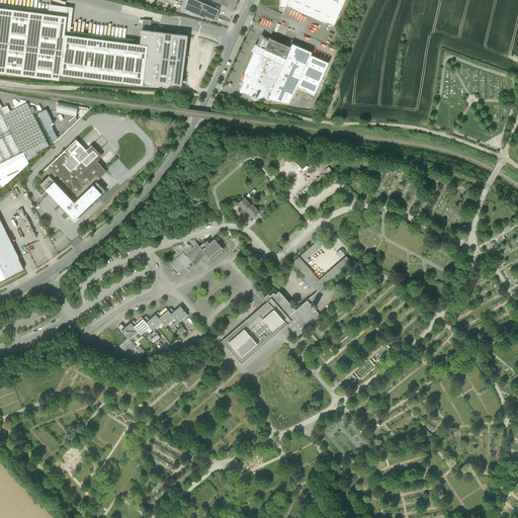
[(219,10),(196,0),(187,0),(184,8),(205,18),(206,16),(214,20),(216,17),(218,16),(218,15),(219,14),(218,13),(219,10)]
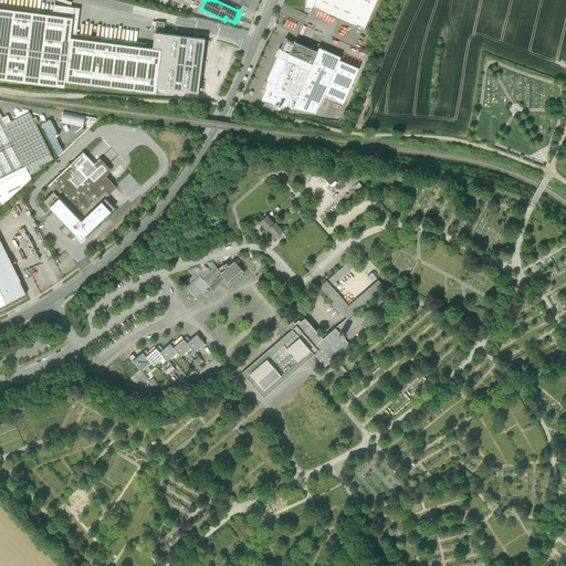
[(305,0),(305,4),(313,6),(313,7),(364,29),(377,0),(305,0)]
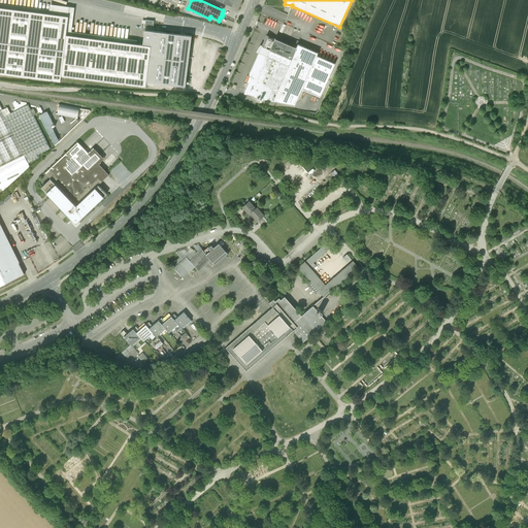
[(0,3),(0,73),(60,81),(61,76),(145,88),(146,83),(185,87),(192,36),(144,30),(142,44),(137,44),(137,40),(71,32),(74,7),(50,4),(50,9),(0,3)]
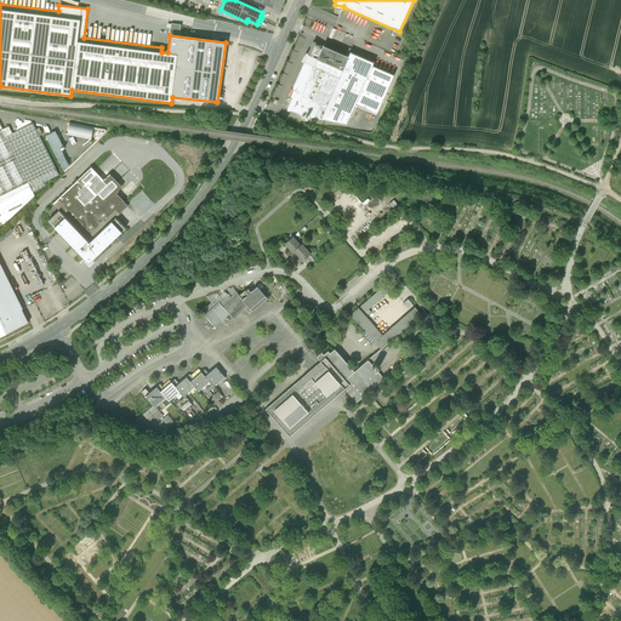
[(323,47),(314,43),(306,61),(307,61),(306,62),(294,87),(296,89),(288,110),(346,125),(355,104),(377,114),(394,77),(372,67),(374,63),(351,52),(347,60),(323,49),(323,47)]
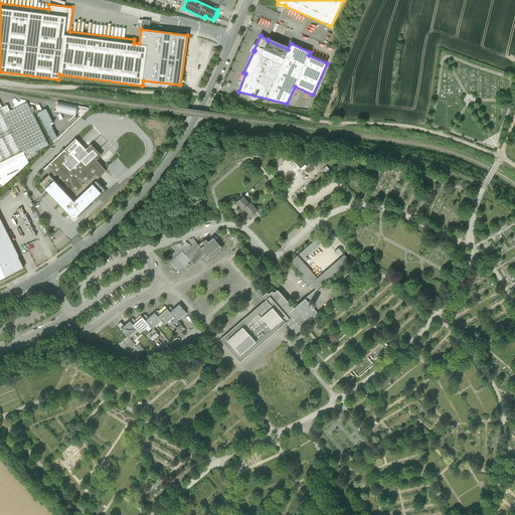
[(0,132),(12,127),(2,107),(0,102),(0,132)]
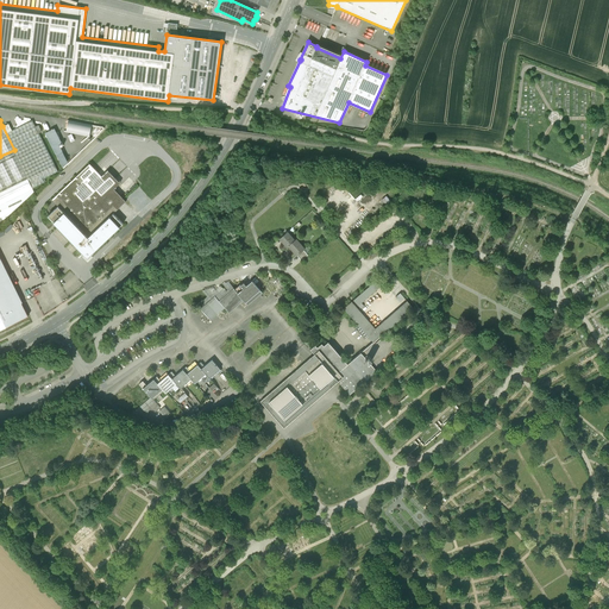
[(8,124),(2,126),(14,150),(32,189),(45,182),(44,179),(58,173),(38,133),(45,130),(42,124),(36,126),(32,120),(12,131),(8,124)]
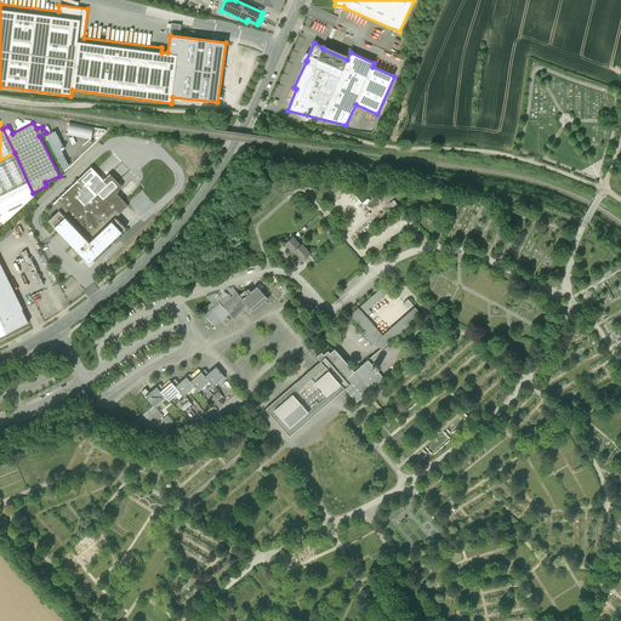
[(0,226),(4,226),(35,195),(33,193),(15,153),(0,159),(0,226)]
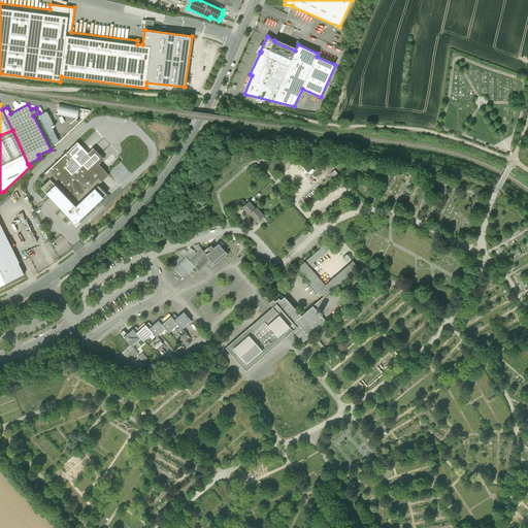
[(77,142),(45,173),(51,178),(76,206),(98,186),(109,175),(99,164),(104,159),(94,149),(88,153),(77,142)]
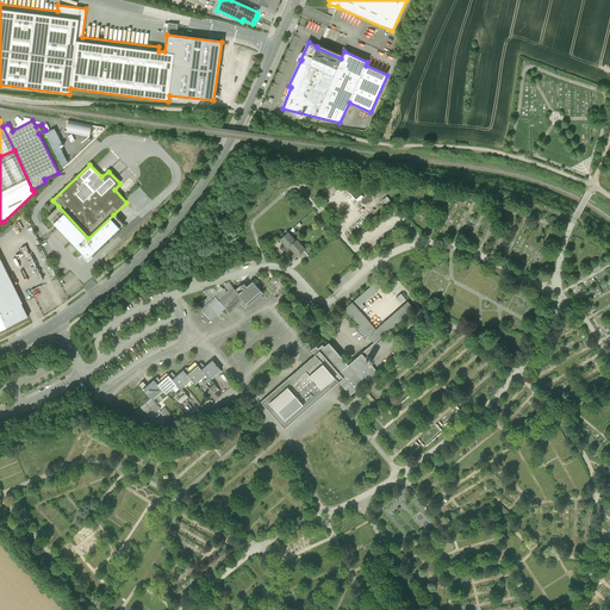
[(58,206),(48,217),(87,259),(123,224),(113,215),(88,238),(58,206)]
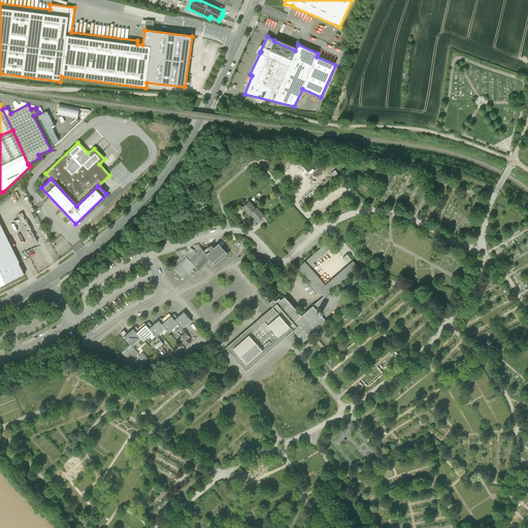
[(255,209),(255,208),(251,204),(252,203),(250,201),(243,206),(246,210),(246,211),(250,215),(251,212),(255,209)]
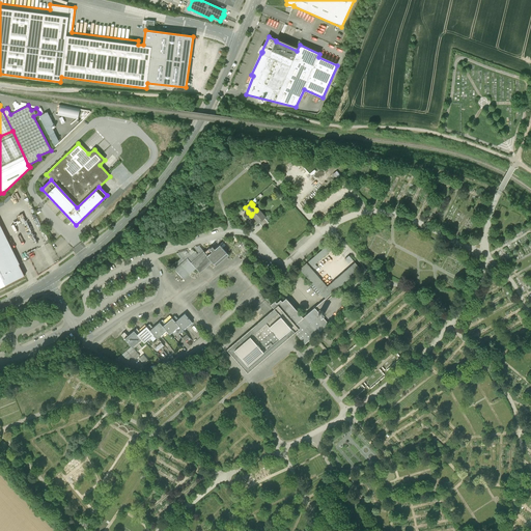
[(256,211),(252,214),(256,218),(255,218),(259,223),(264,218),(266,218),(259,212),(260,211),(258,208),(256,210),(256,211)]
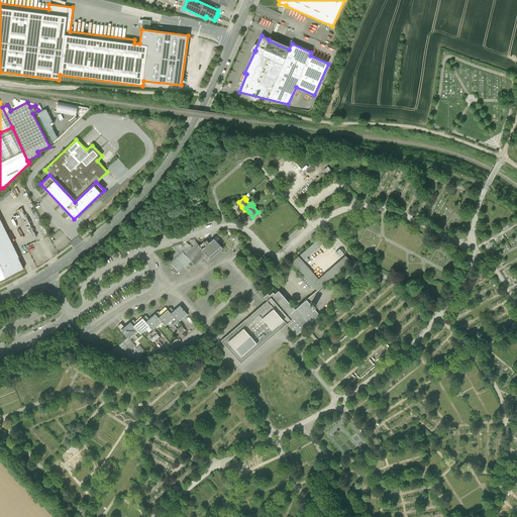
[(257,212),(252,217),(256,221),(262,217),(257,212)]
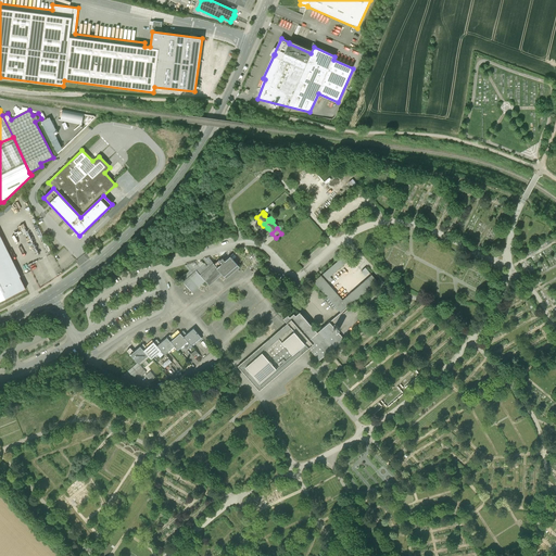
[(0,237),(0,301),(26,289),(0,237)]
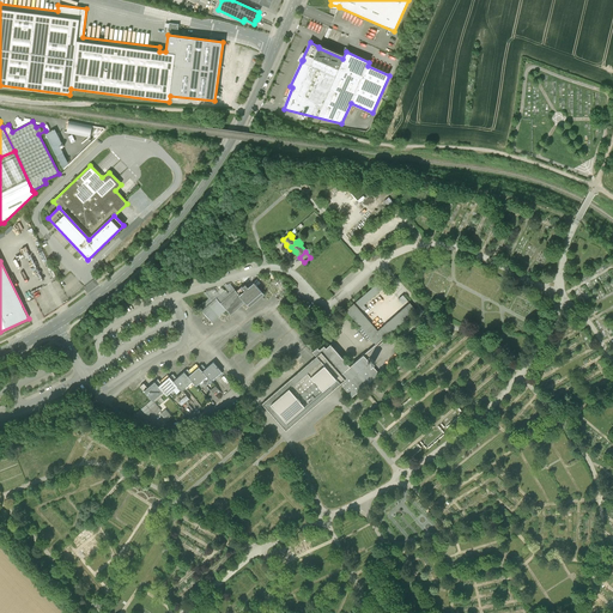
[(382,280),(356,302),(360,308),(382,289),(389,297),(393,293),(382,280)]
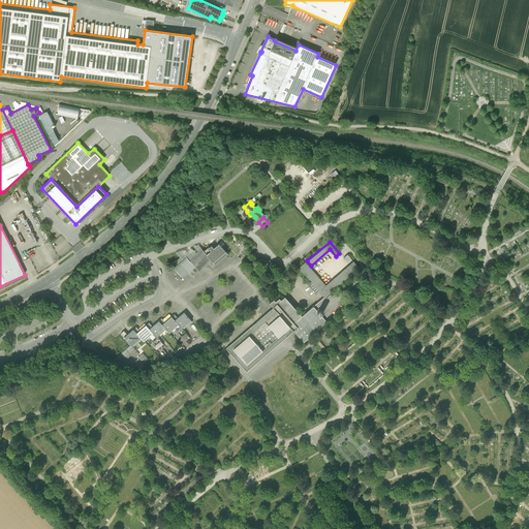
[(204,251),(212,260),(215,265),(228,254),(219,244),(214,248),(212,245),(210,247),(209,247),(204,251)]
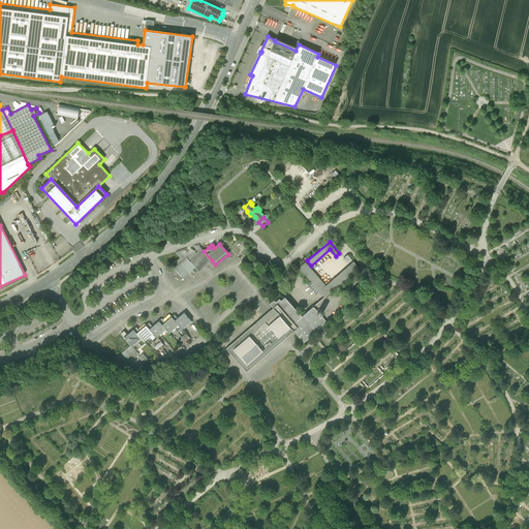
[(187,258),(195,267),(199,272),(212,260),(204,251),(203,250),(199,253),(198,251),(193,255),(192,254),(187,258)]
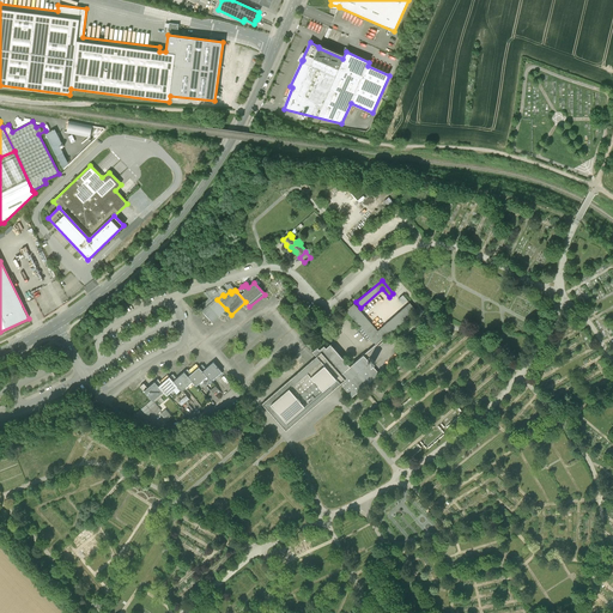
[(204,302),(199,307),(204,313),(212,322),(226,309),(217,299),(217,298),(213,301),(211,299),(206,303),(204,302)]
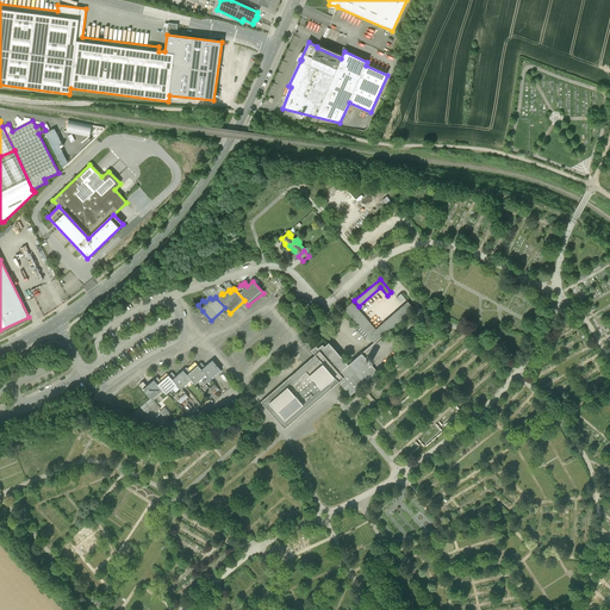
[(375,329),(353,303),(344,310),(374,343),(381,337),(383,337),(414,309),(408,302),(375,329)]
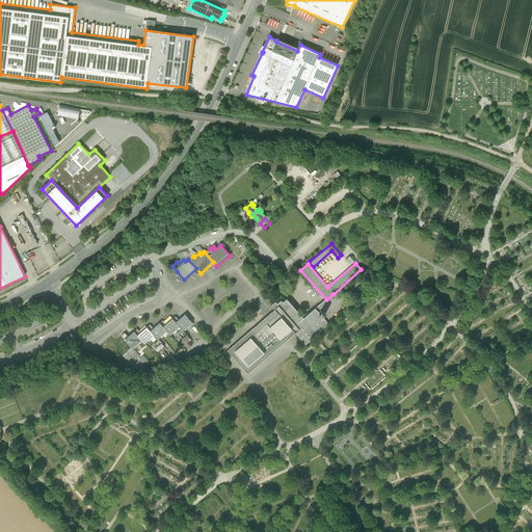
[(271,306),(274,310),(295,334),(306,345),(329,324),(322,317),(325,314),(322,311),(321,312),(320,311),(319,313),(315,309),(303,319),(287,299),(283,302),(282,300),(277,303),(275,301),(271,306)]
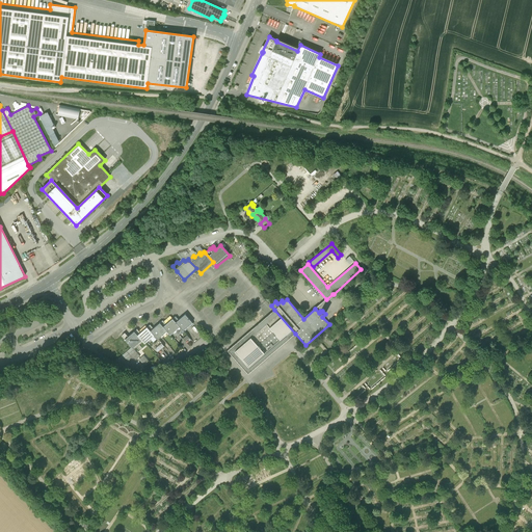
[(274,310),(228,350),(248,374),(295,334),(274,310)]
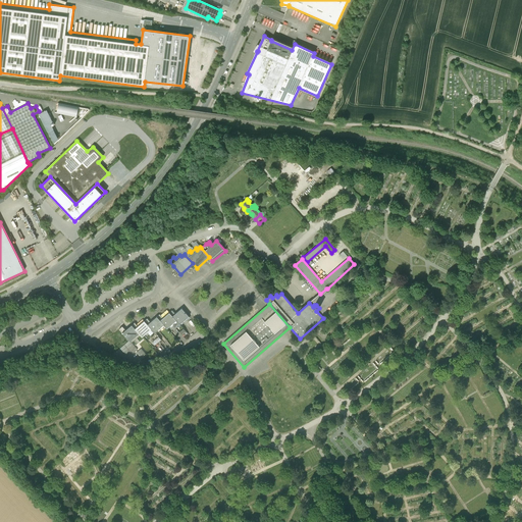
[(175,313),(172,310),(169,312),(176,320),(180,325),(184,323),(183,322),(189,316),(181,308),(175,313)]
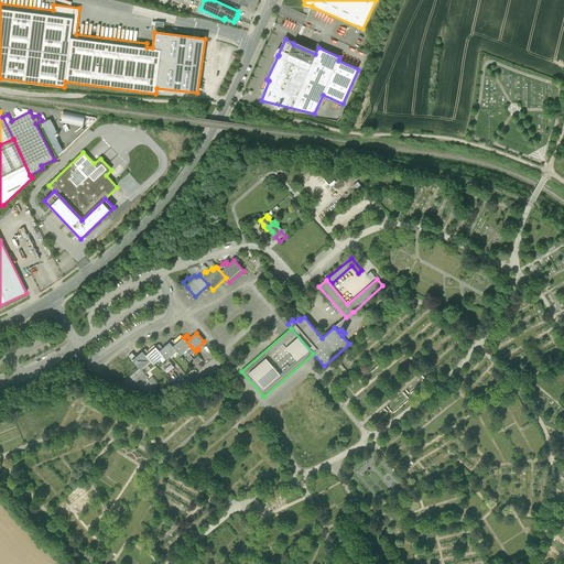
[(176,344),(173,339),(170,343),(177,351),(181,355),(191,346),(183,337),(176,344)]
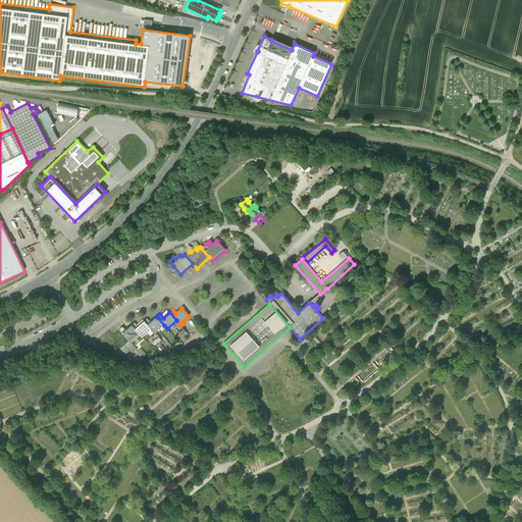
[(151,322),(147,318),(144,321),(151,329),(156,334),(158,331),(157,330),(164,325),(157,317),(151,322)]
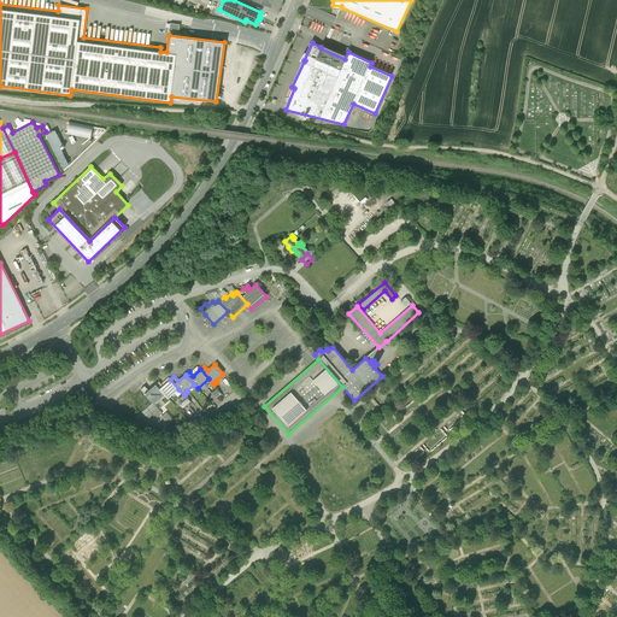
[(163,386),(159,381),(156,385),(164,394),(168,399),(178,389),(170,380),(163,386)]
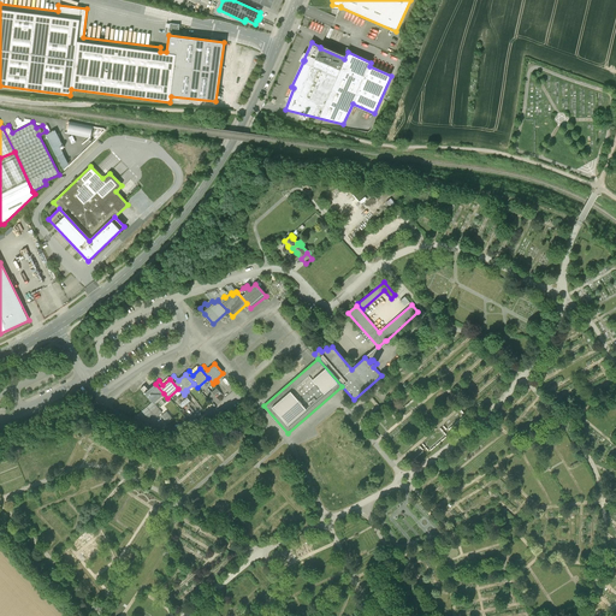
[(148,390),(144,385),(141,389),(153,402),(153,403),(164,394),(155,384),(148,390)]
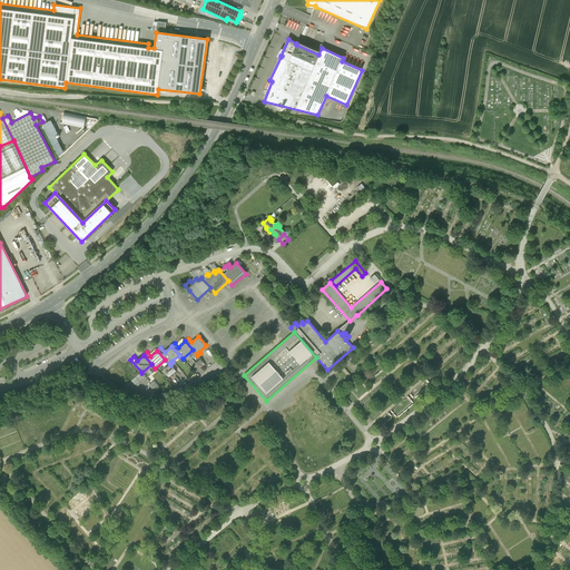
[(141,372),(131,381),(138,389),(143,384),(145,386),(150,382),(141,373),(141,372)]
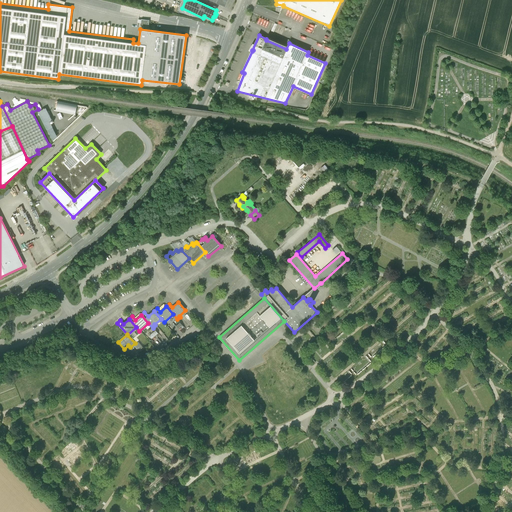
[(138,342),(133,346),(139,353),(144,349),(138,342)]
